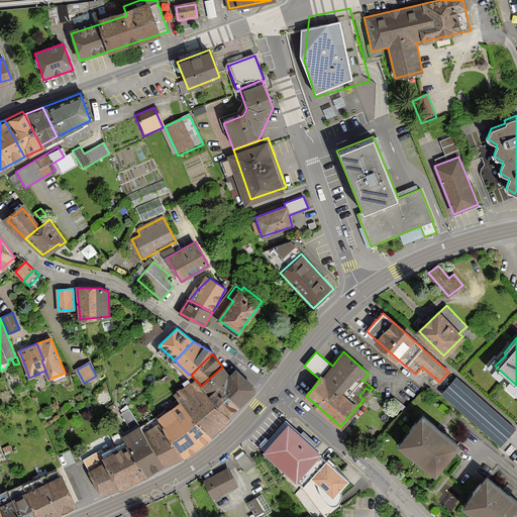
[(235,370),(229,377),(222,367),(201,386),(209,395),(219,386),(237,406),(253,391),(253,387),(248,383),(235,370)]
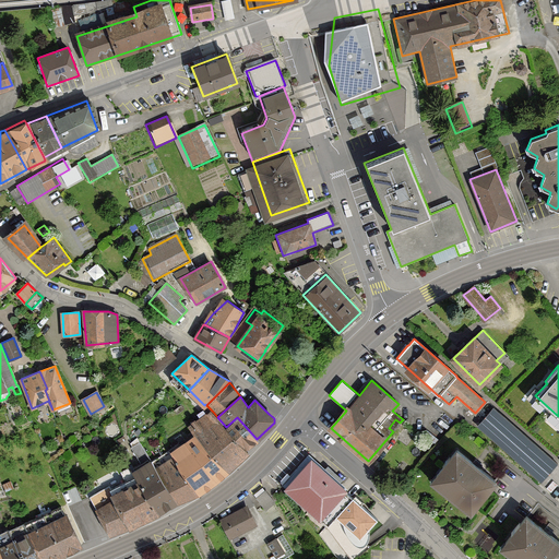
[(183,408),(181,404),(175,409),(177,414),(183,408)]
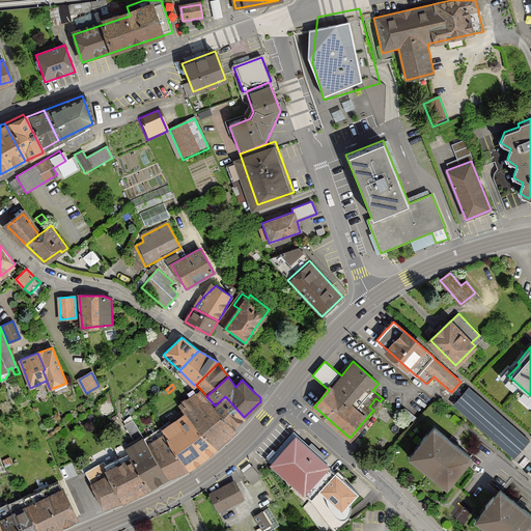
[(225,438),(235,428),(232,425),(231,425),(215,406),(206,396),(202,391),(201,390),(189,397),(225,438)]
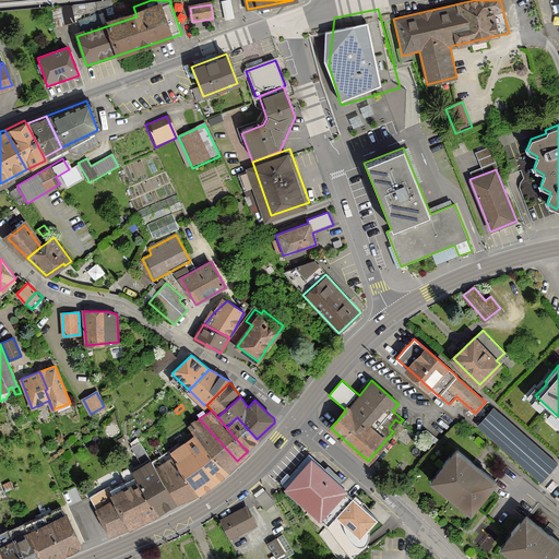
[(499,412),(483,430),(542,482),(558,464),(499,412)]
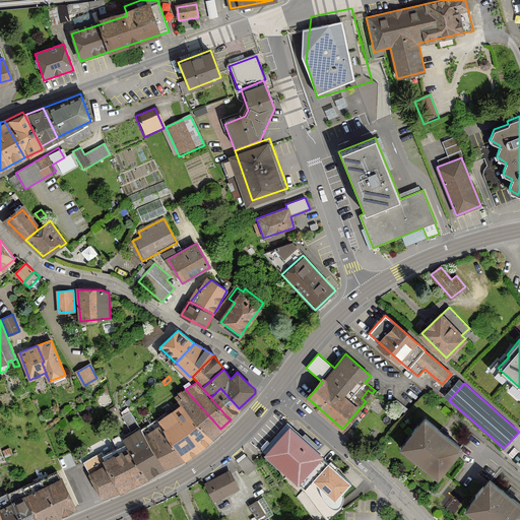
[(228,416),(239,408),(220,388),(210,397),(226,416),(228,416)]
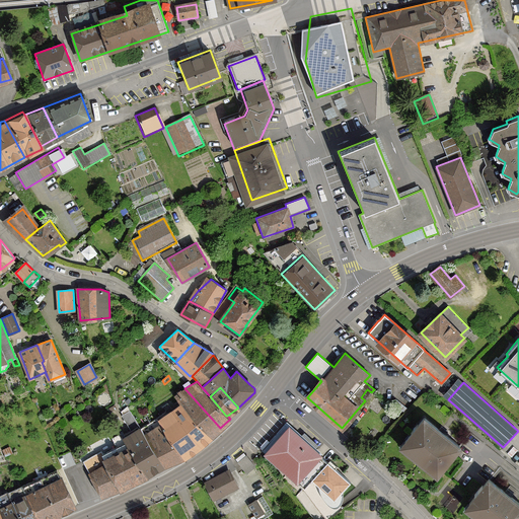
[(220,428),(184,388),(175,395),(177,397),(184,408),(211,436),(220,428)]
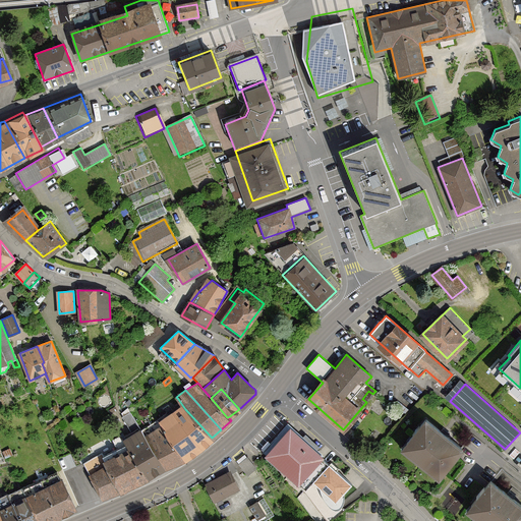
[(180,403),(182,405),(174,412),(177,416),(201,447),(212,438),(185,409),(178,399),(176,397),(178,400),(180,403)]
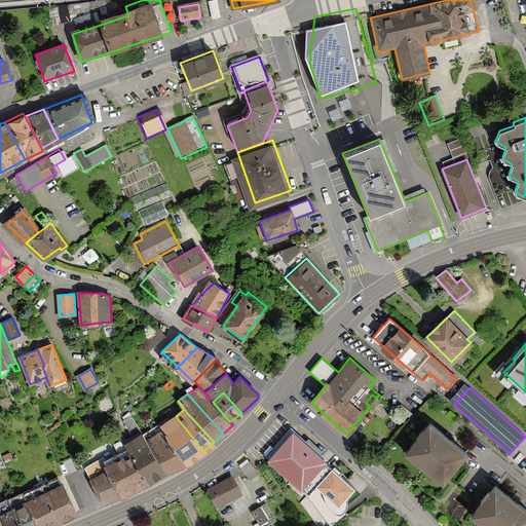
[(187,463),(203,451),(179,420),(176,416),(171,409),(164,413),(167,417),(159,423),(159,424),(161,426),(163,430),(170,442),(187,463)]
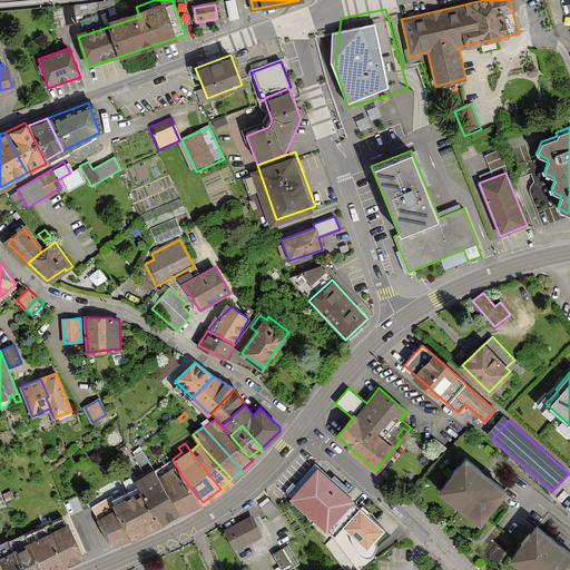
[(136,482),(138,485),(141,491),(161,522),(180,511),(164,488),(154,471),(154,470),(143,451),(139,446),(134,451),(136,455),(135,455),(146,475),(136,482)]
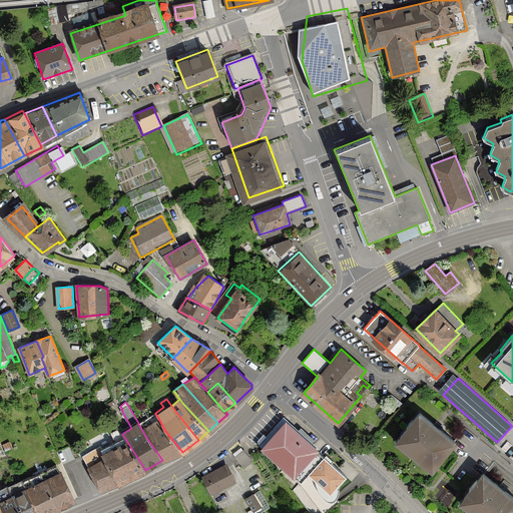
[(449,448),(455,441),(419,413),(414,420),(413,419),(406,427),(407,428),(400,436),(407,442),(403,446),(426,464),(429,460),(436,465),(443,456),(444,457),(450,449),(449,448)]
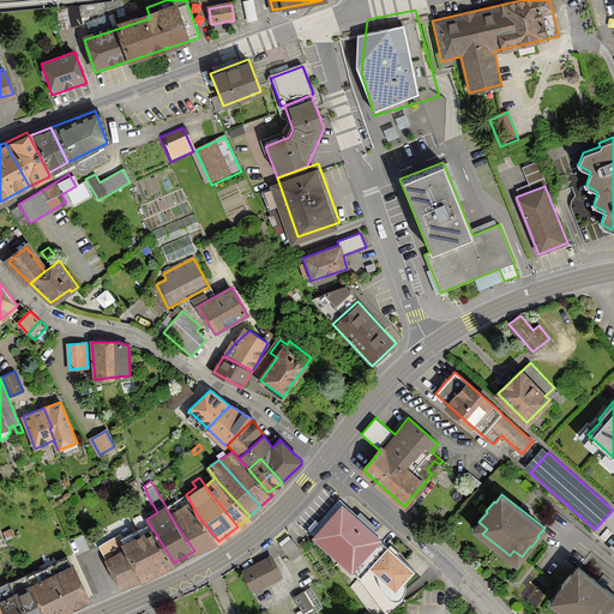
[(166,506),(166,507),(176,525),(194,551),(212,543),(217,541),(218,541),(198,516),(191,503),(188,498),(186,495),(166,506)]
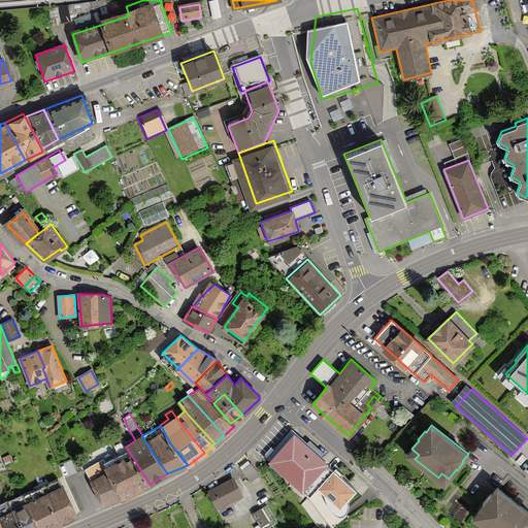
[(294,435),(271,461),(302,490),(326,463),(294,435)]
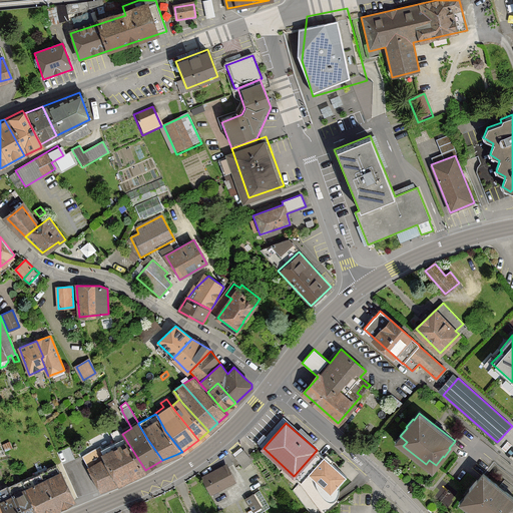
[(101,449),(119,483),(145,470),(127,442),(124,437),(122,434),(120,428),(111,433),(115,442),(102,449),(101,449)]
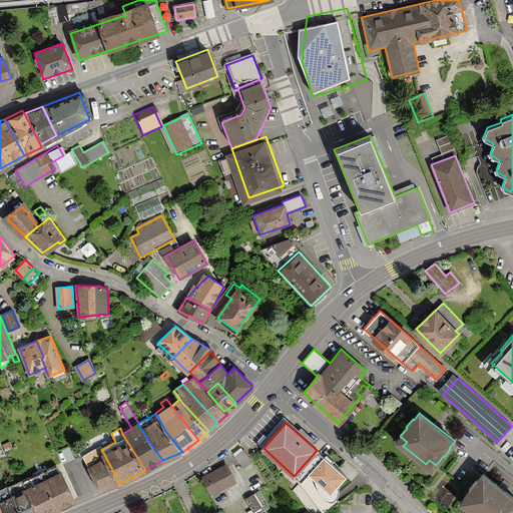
[(101,449),(102,449),(100,446),(82,456),(101,490),(119,484),(119,483),(101,449)]
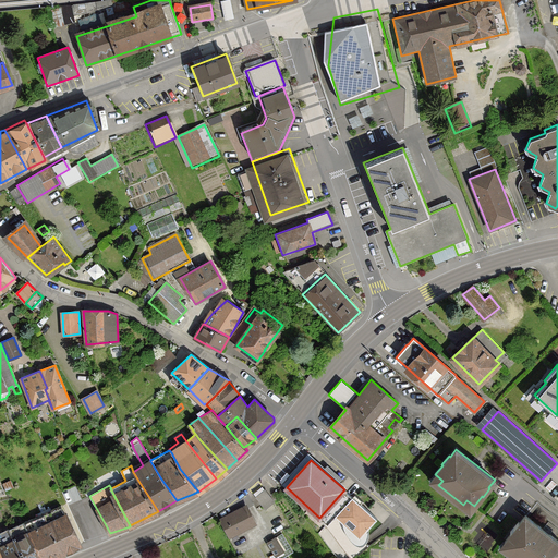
[(360,537),(377,519),(352,497),(344,489),(319,518),(327,524),(335,516),(360,537)]
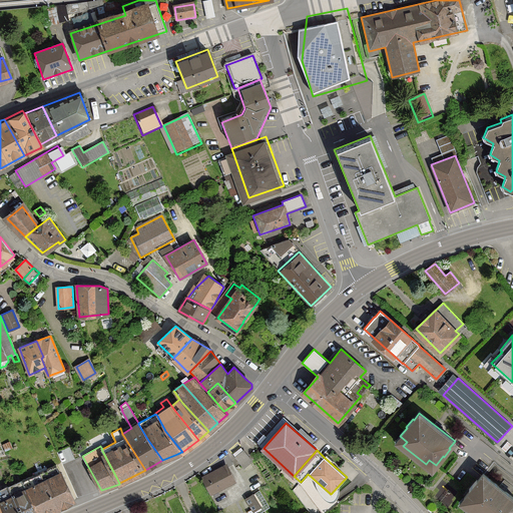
[(244,453),(237,458),(243,467),(251,461),(244,453)]
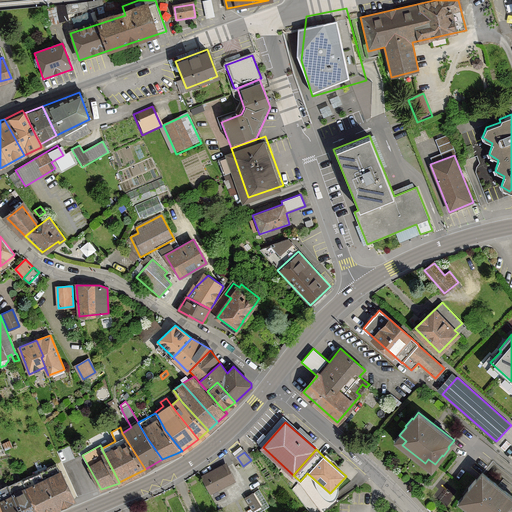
[(47,511),(58,507),(74,499),(56,464),(22,480),(37,511),(47,511)]
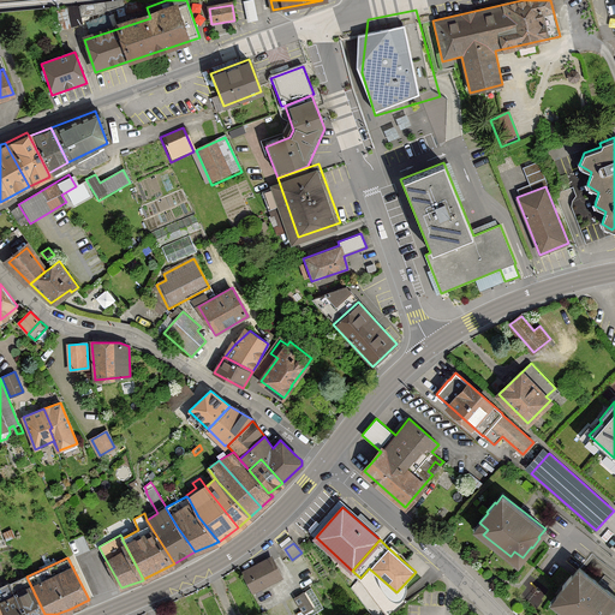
[(252,592),(281,577),(272,557),(243,573),(252,592)]
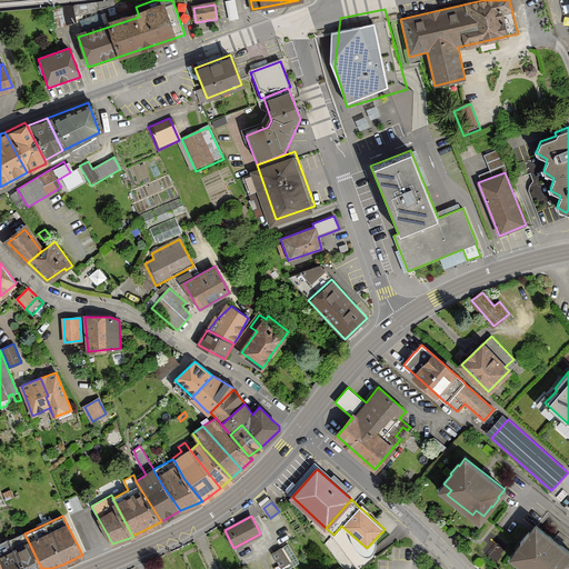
[(568,568),(568,551),(536,525),(530,533),(529,532),(520,542),(521,543),(513,553),(533,568),(532,568),(568,568)]
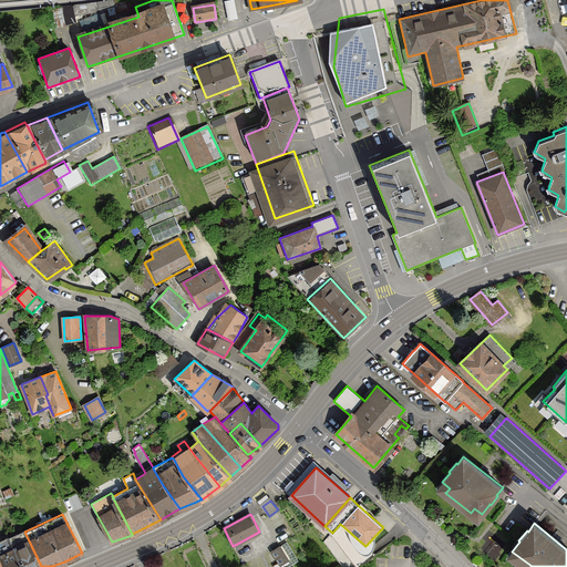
[(23,566),(41,566),(24,532),(9,538),(23,566)]
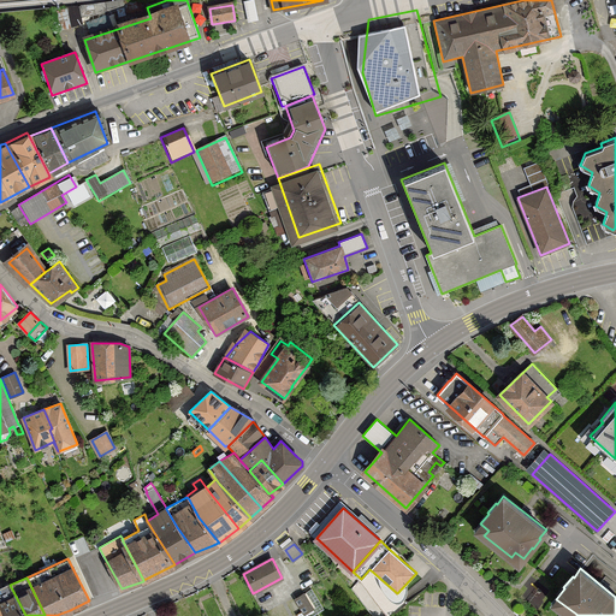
[(6,615),(25,615),(10,585),(0,588),(0,591),(1,592),(5,603),(1,604),(6,615)]
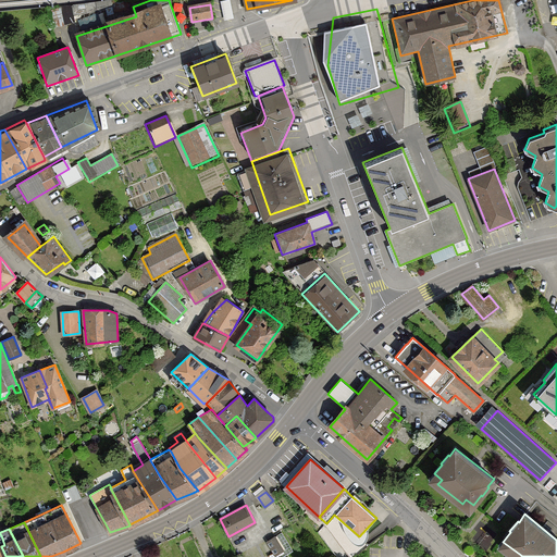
[(274,536),(267,542),(275,555),(283,551),(274,536)]
